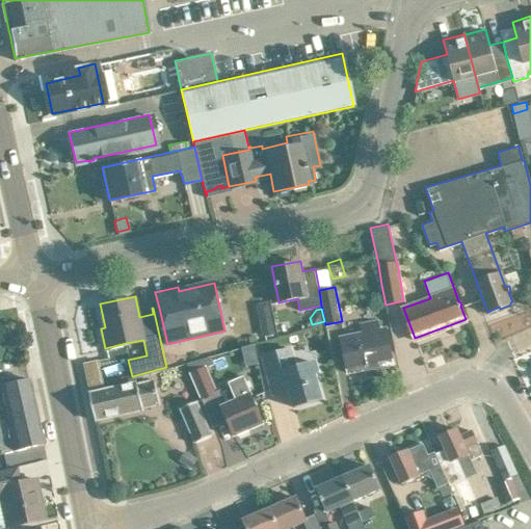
[(273,332),(271,317),(260,319),(263,334),(273,332)]
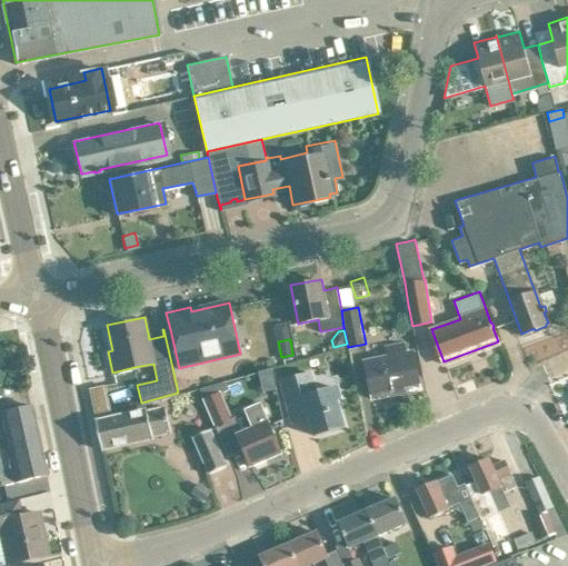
[(365,361),(371,397),(395,391),(394,389),(402,387),(402,390),(420,387),(412,351),(405,354),(402,344),(386,347),(387,357),(365,361)]
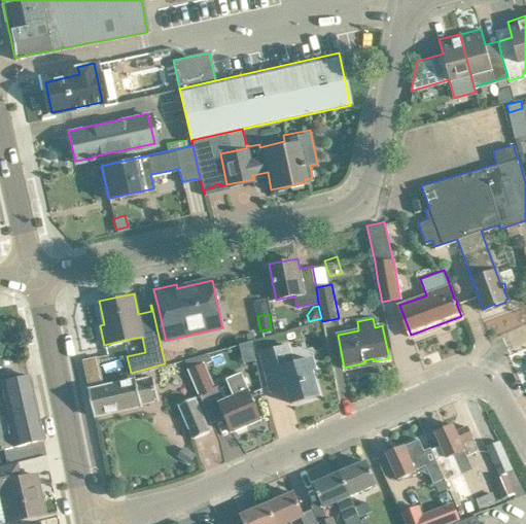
[(292,363),(287,345),(259,353),(270,389),(285,385),(290,402),(318,393),(311,369),(315,368),(312,358),(292,363)]
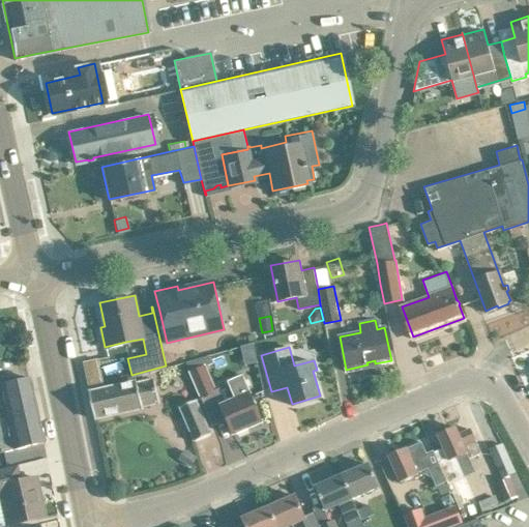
[(209,354),(184,361),(201,399),(211,423),(227,417),(225,414),(221,405),(215,392),(213,388),(204,366),(213,363),(209,354)]
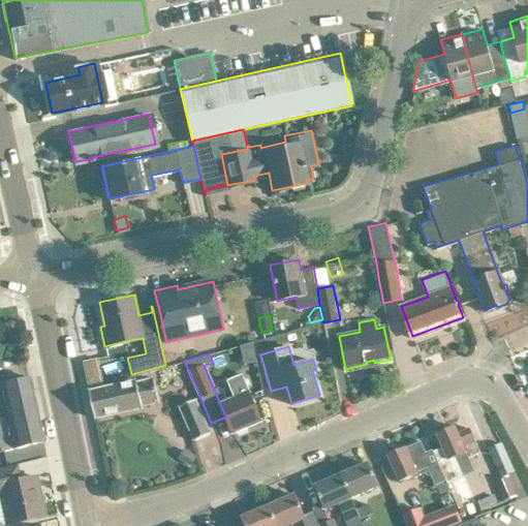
[(246,383),(260,376),(255,366),(241,373),(246,383)]
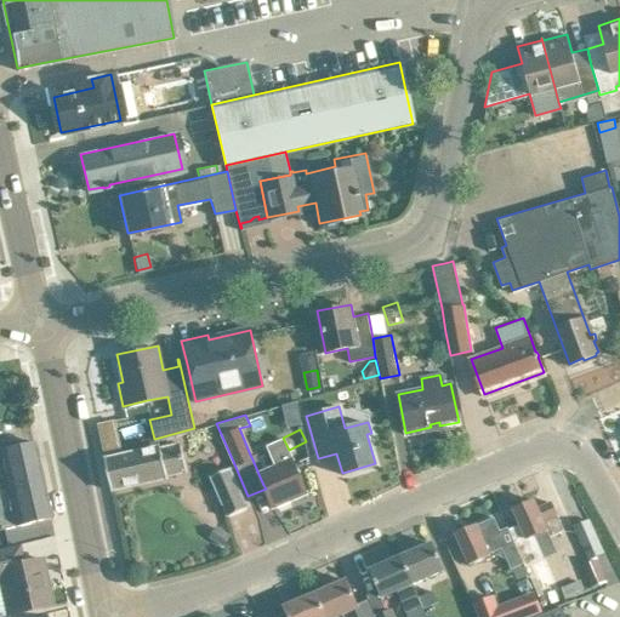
[(34,440),(0,447),(0,453),(7,486),(43,478),(34,440)]
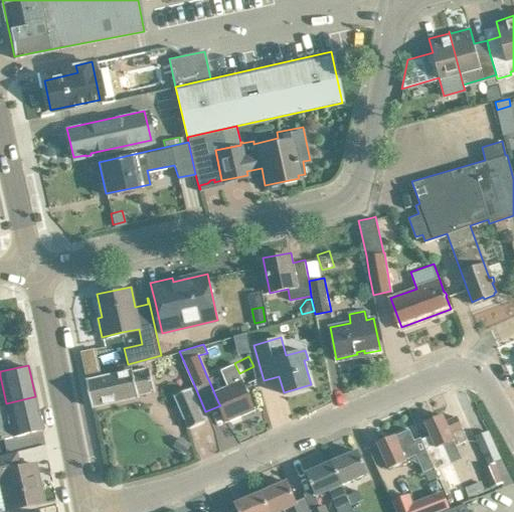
[(92,405),(138,395),(138,393),(154,389),(149,365),(86,379),(92,405)]
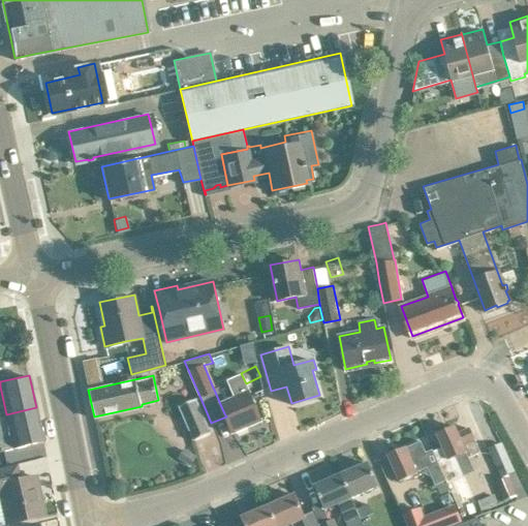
[(228,381),(213,388),(215,392),(220,404),(224,413),(226,416),(233,432),(261,420),(253,401),(242,375),(228,381)]
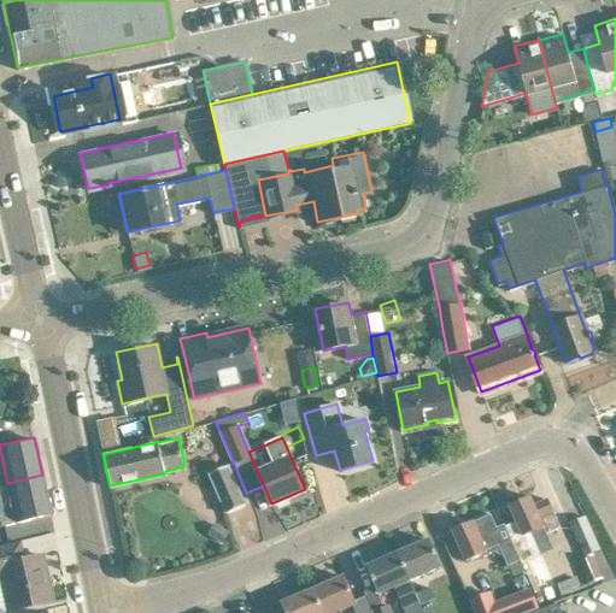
[(210,471),(227,511),(244,504),(227,464),(210,471)]
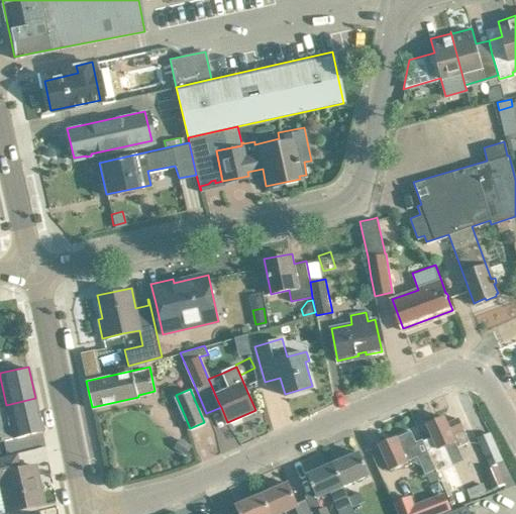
[(6,405),(0,406),(0,439),(42,430),(35,398),(6,405)]
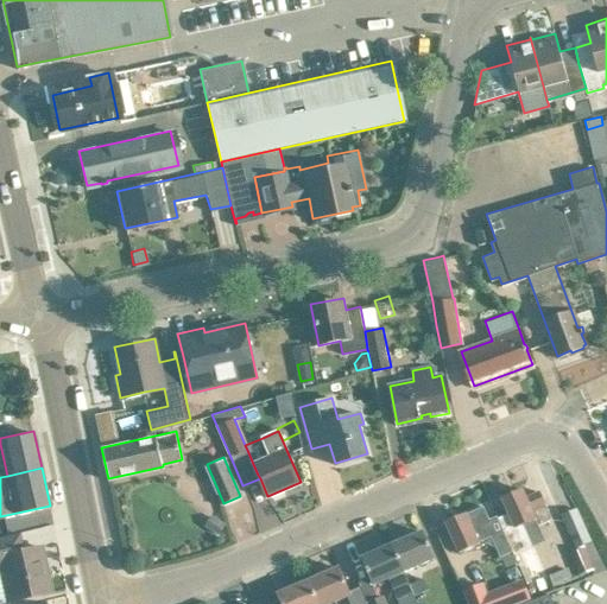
[(497,515),(512,551),(531,542),(524,523),(535,519),(537,523),(551,517),(539,489),(525,496),(522,487),(501,496),(507,510),(497,515)]
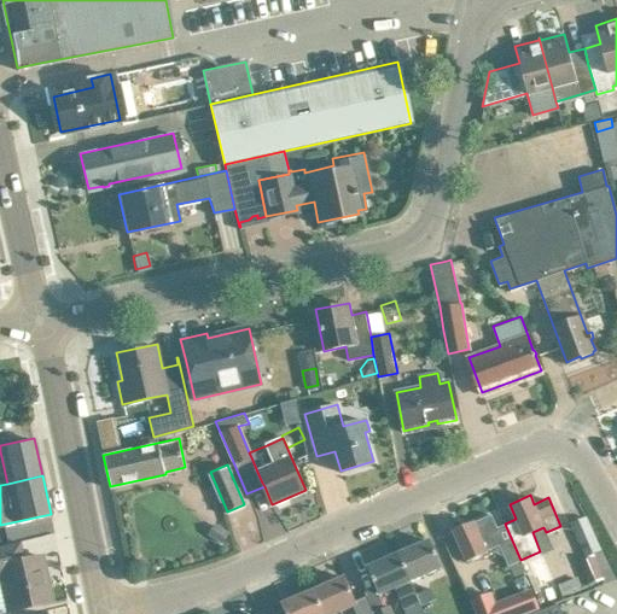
[(499,544),(508,566),(521,560),(505,524),(505,522),(496,526),(490,513),(452,528),(465,560),(488,551),(487,550),(499,544)]
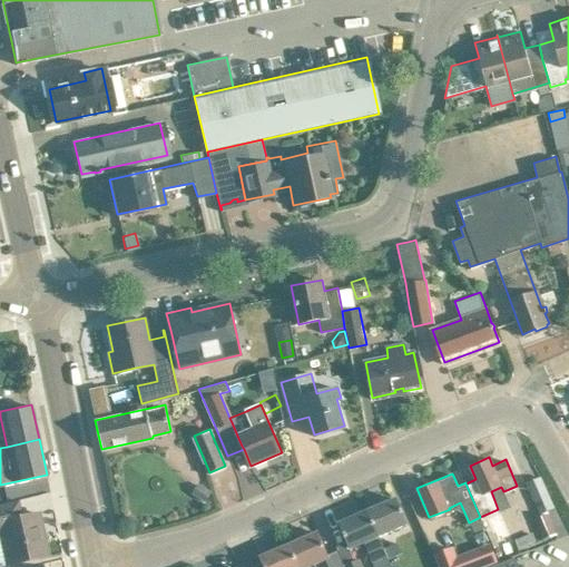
[(541,511),(541,514),(533,516),(541,537),(553,533),(557,538),(568,534),(555,507),(540,475),(526,481),(539,512),(541,511)]
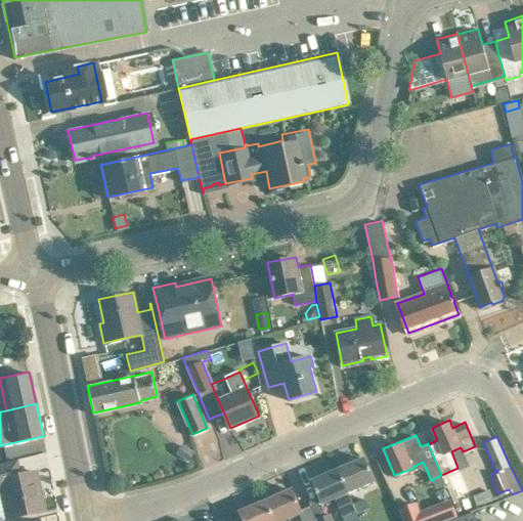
[(182,444),(177,452),(187,459),(192,450),(182,444)]
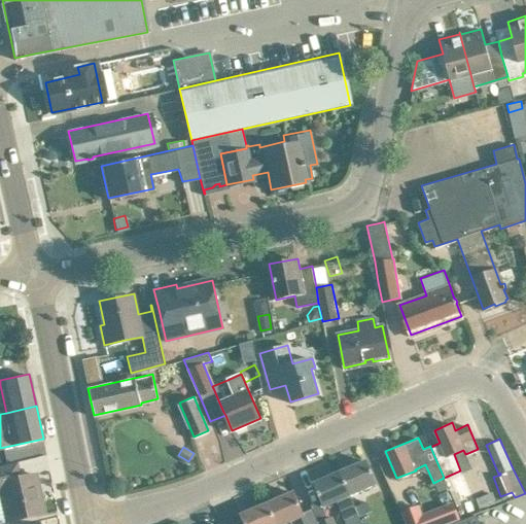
[(366,459),(340,470),(350,494),(362,489),(377,483),(375,479),(366,459)]
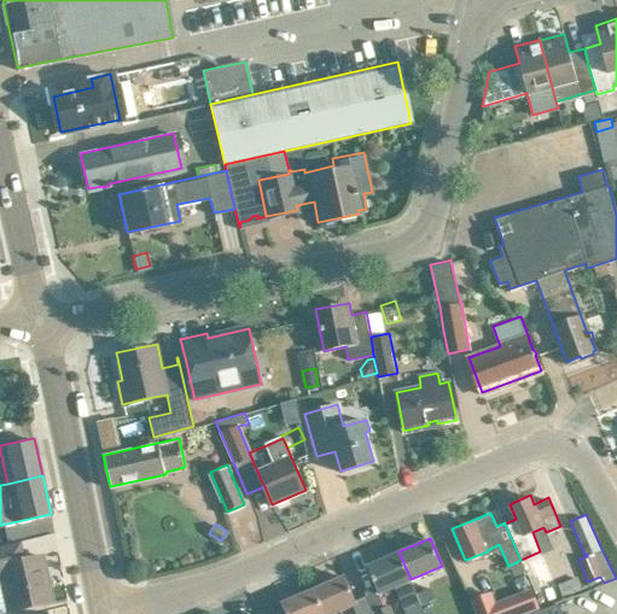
[(0,610),(6,610),(23,606),(46,601),(40,572),(45,571),(41,554),(11,561),(7,544),(19,542),(19,541),(0,544),(0,610)]
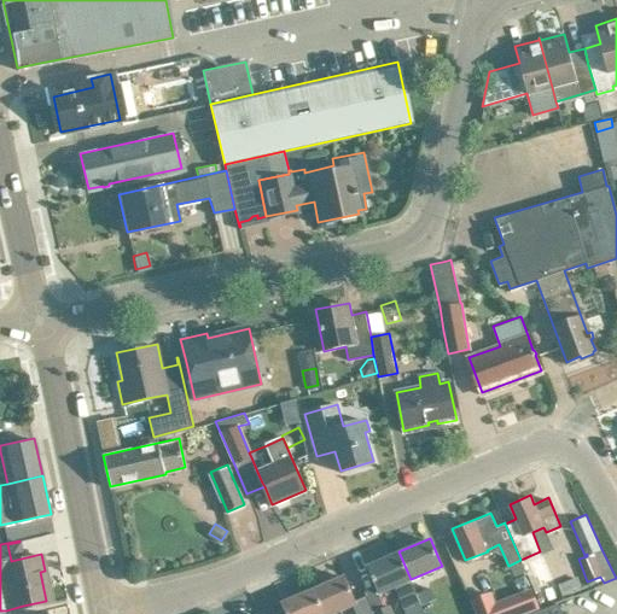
[(399,551),(367,566),(379,594),(394,586),(406,613),(424,613),(420,603),(415,592),(411,579),(399,551)]
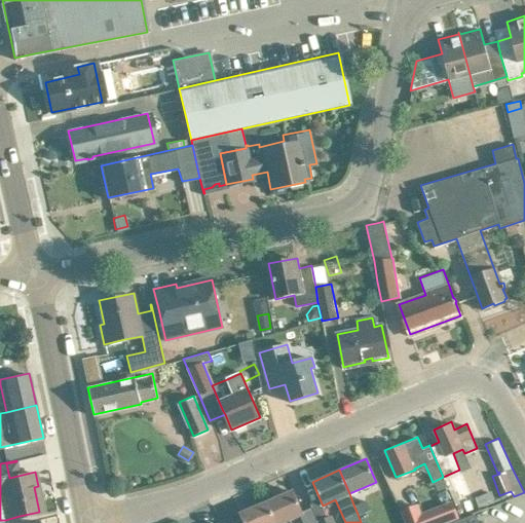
[(419,477),(392,486),(399,505),(425,496),(419,477)]
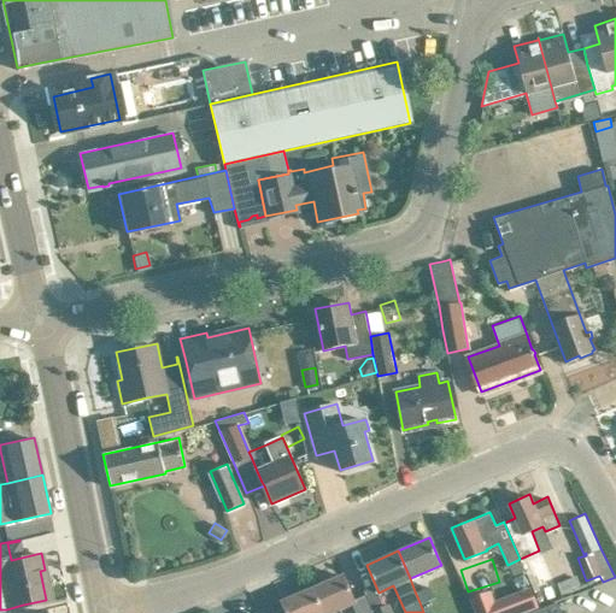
[(344,575),(316,587),(326,612),(373,612),(370,612),(341,612),(340,608),(352,603),(356,602),(355,599),(353,596),(344,575)]
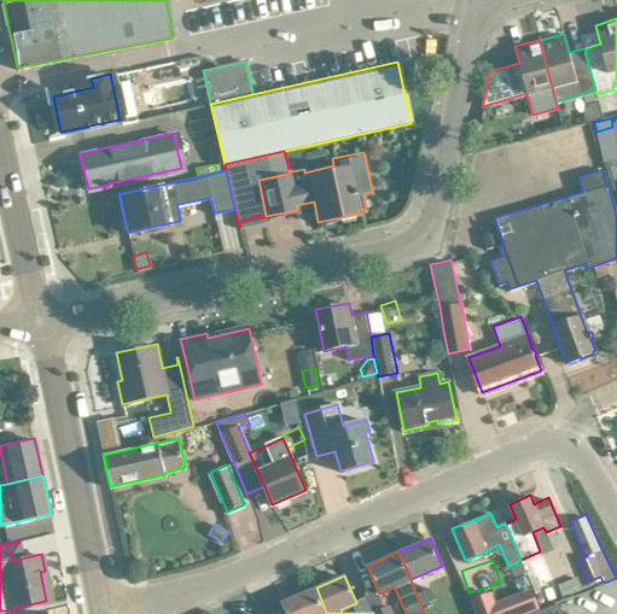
[(431,585),(415,592),(420,603),(436,597),(431,585)]
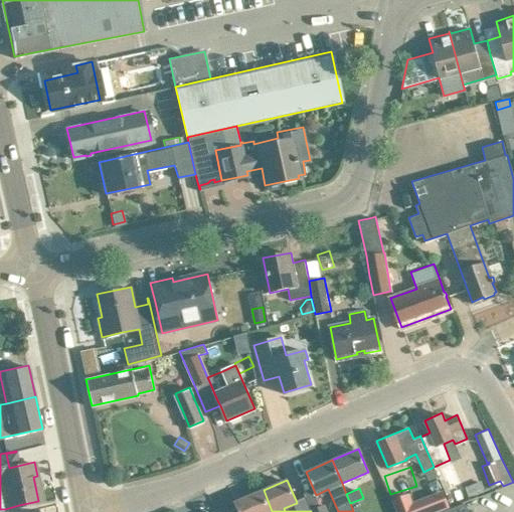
[(272,511),(264,490),(234,502),(238,511),(272,511)]
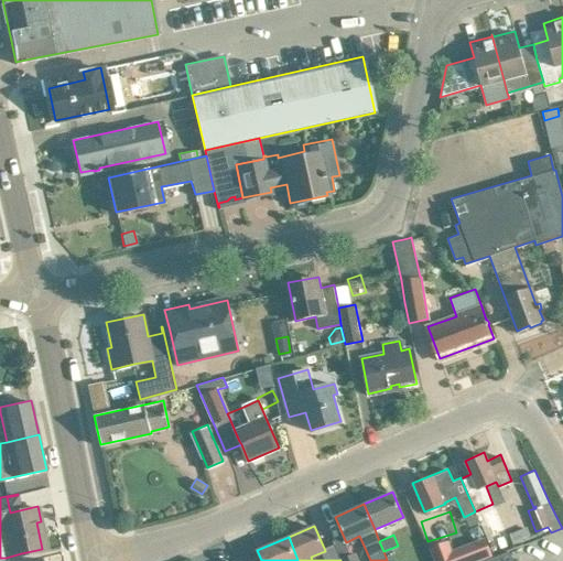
[(509,550),(479,560),(515,560),(513,559),(509,550)]
